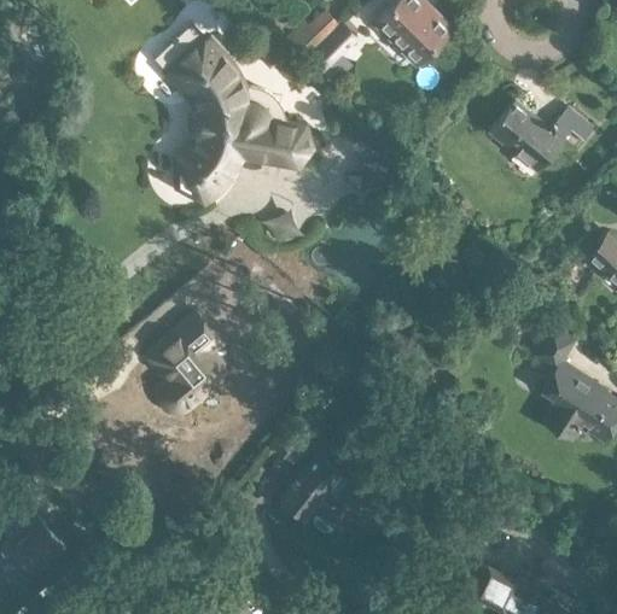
[(418,0),(397,0),(374,24),(417,66),(450,31),(418,0)]
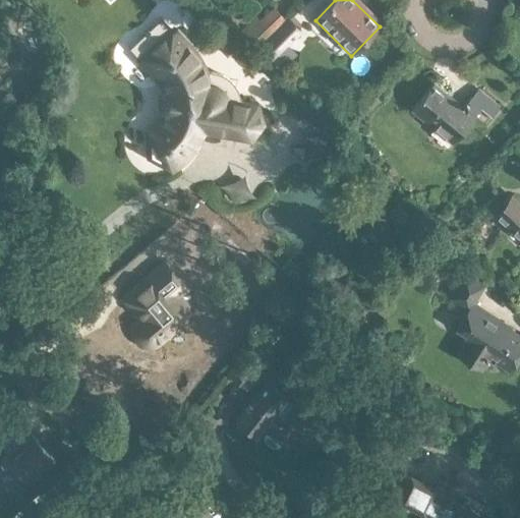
[(254,24),(244,34),(256,48),(285,20),(276,10),(257,27),(254,24)]
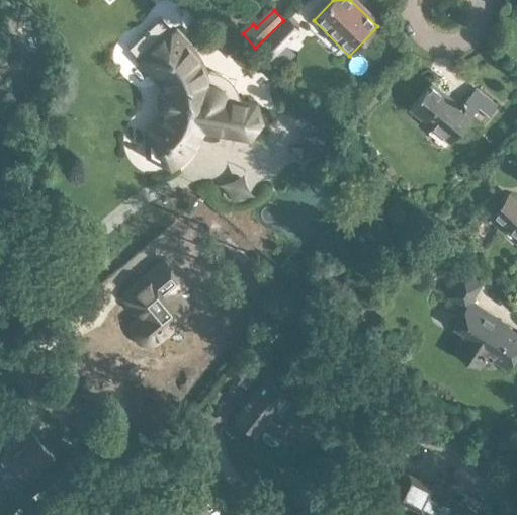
[(302,33),(287,19),(257,51),(270,63),(271,62),(280,71),(295,56),(287,48),(302,33)]
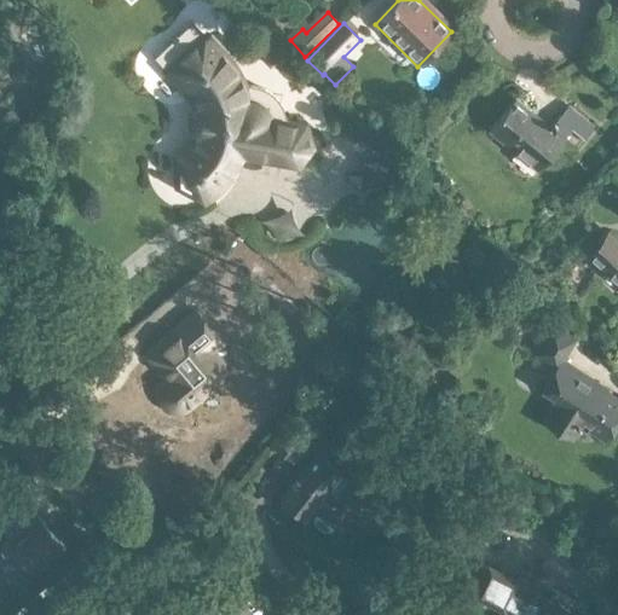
[(172,155),(174,191),(204,208),(211,204),(217,201),(223,196),(226,192),(230,187),(234,184),(236,180),(238,175),(235,172),(238,166),(246,169),(249,170),(253,170),(256,170),(261,169),(263,164),(300,172),(316,150),(309,125),(272,119),(271,115),(270,112),(267,110),(265,106),(263,104),(259,103),(256,102),(253,102),(249,87),(247,83),(243,74),(237,65),(231,58),(206,32),(161,74),(173,87),(184,98),(188,102),(191,108),(196,105),(197,108),(197,109),(192,112),(191,114),(189,116),(189,117),(188,120),(188,122),(188,125),(188,127),(189,129),(189,131),(192,134),(196,138),(197,139),(195,143),(190,139),(183,148),(180,150),(178,152),(172,155)]
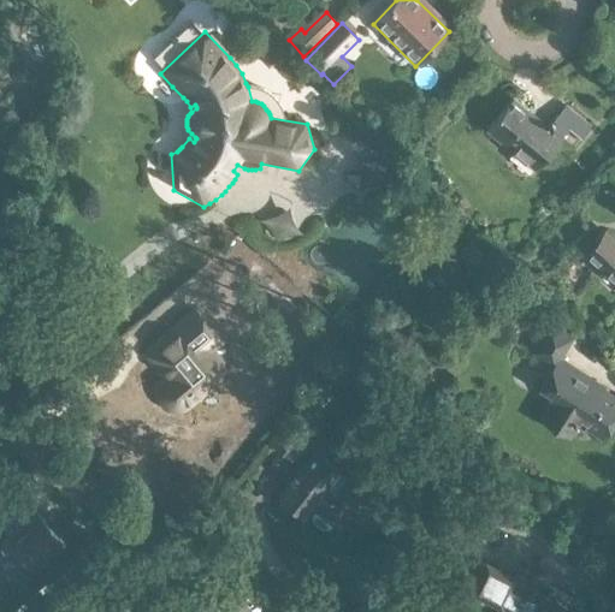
[(267,41),(254,54),(270,69),(283,54),(267,41)]
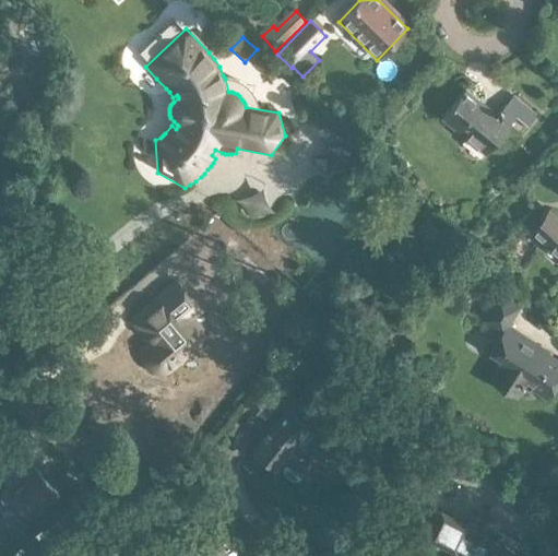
[(0,119),(18,107),(3,90),(0,92),(0,119)]
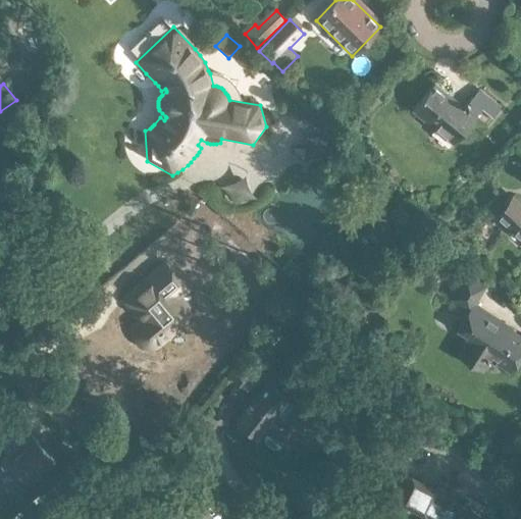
[(465,109),(435,85),(412,113),(453,147),(481,111),(492,119),(501,109),(479,92),(465,109)]
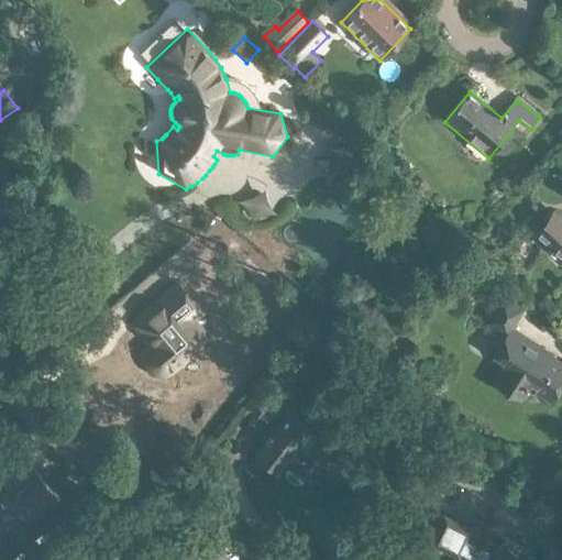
[(371,160),(344,136),(331,149),(356,174),(371,160)]
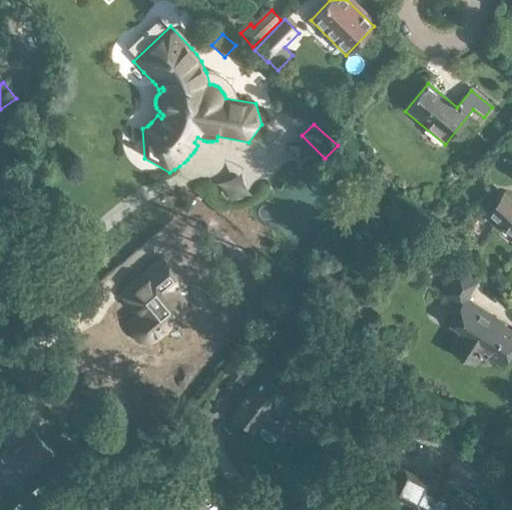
[(511,204),(503,196),(486,213),(511,237),(511,204)]
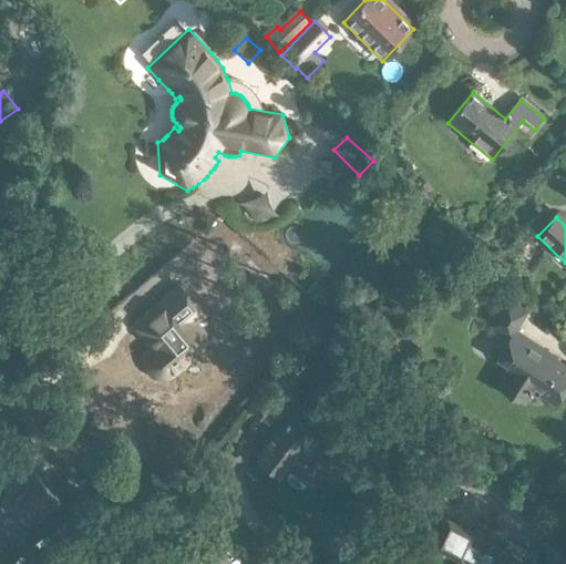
[(245,247),(219,223),(199,244),(225,268),(245,247)]
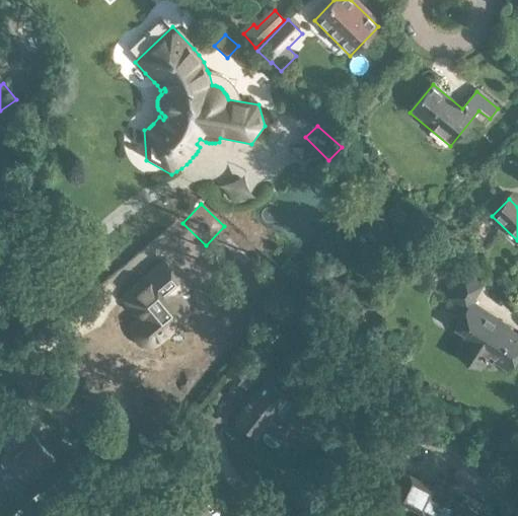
[(438,247),(443,239),(434,233),(429,241),(438,247)]
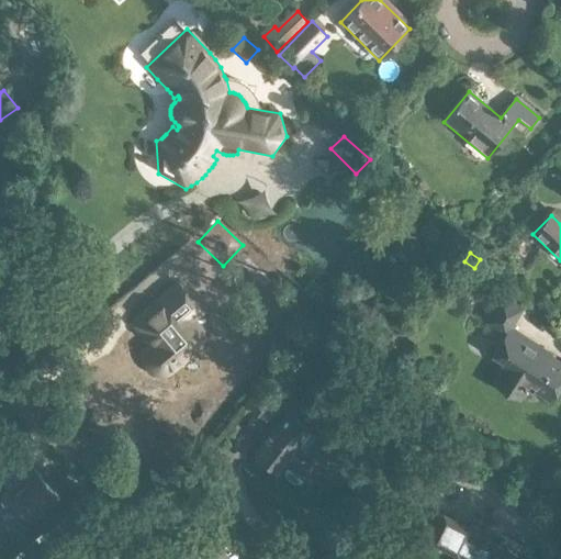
[(190,323),(200,314),(177,288),(156,305),(158,309),(136,328),(152,347),(148,350),(146,354),(145,358),(145,362),(146,367),(148,370),(152,372),(155,375),(160,375),(165,373),(169,371),(177,365),(178,359),(181,355),(190,354),(193,350),(195,348),(198,345),(199,339),(198,334),(195,330),(190,323)]
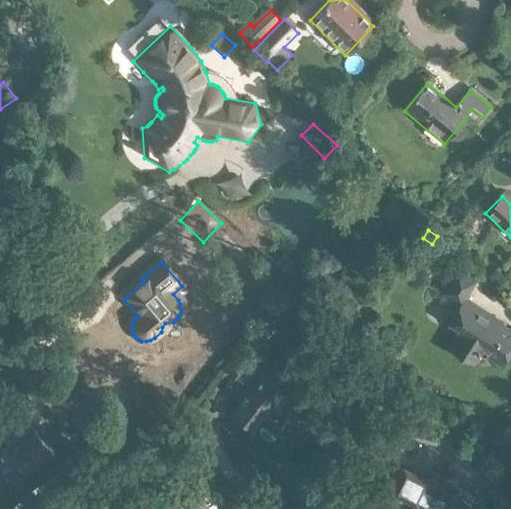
[(504,323),(467,300),(478,283),(469,278),(471,275),(462,269),(461,272),(457,269),(440,296),(458,307),(447,325),(457,331),(453,338),(454,339),(447,350),(474,367),(481,356),(501,369),(510,353),(510,329),(503,325),(504,323)]
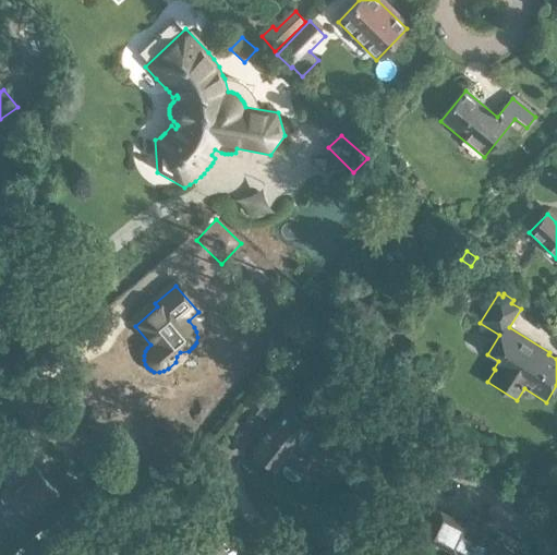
[(388,406),(387,420),(397,420),(398,406),(388,406)]
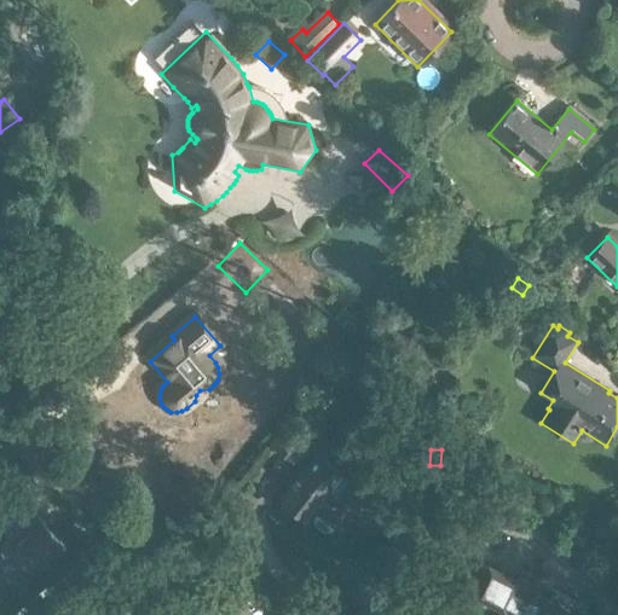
[(351,482),(318,456),(282,500),(305,520),(311,511),(318,516),(315,521),(313,524),(316,528),(323,535),(327,535),(331,534),(334,531),(339,533),(351,518),(371,537),(392,510),(371,493),(383,479),(365,464),(351,482)]
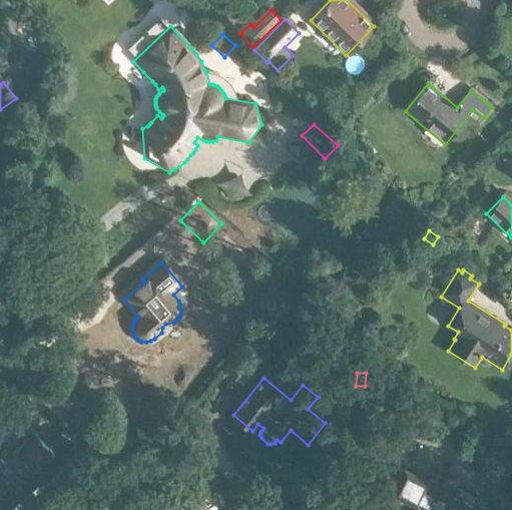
[(24,484),(55,457),(29,428),(4,452),(7,456),(2,460),(24,484)]
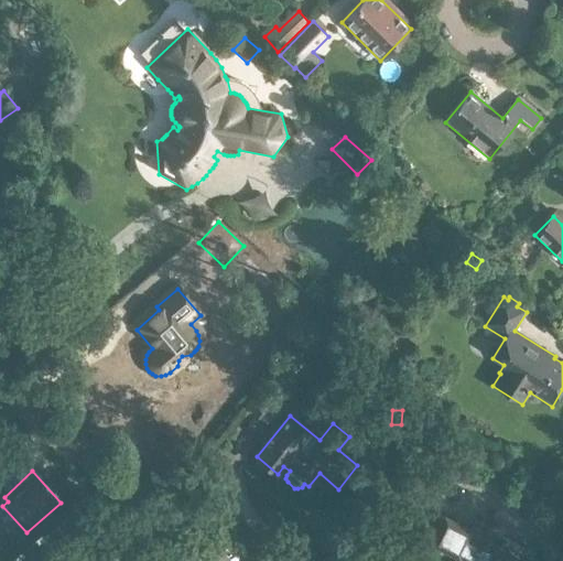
[(522,560),(489,543),(493,539),(473,529),(473,530),(444,516),(443,519),(440,518),(428,541),(431,542),(430,546),(458,560),(522,560)]
